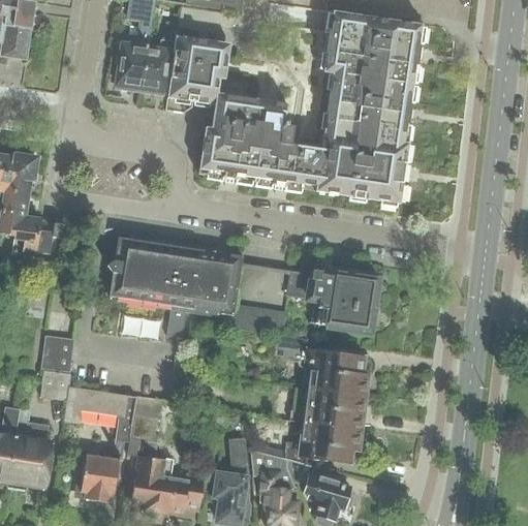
[(0,0),(0,42),(1,42),(0,50),(0,55),(27,59),(35,4),(36,1),(36,0),(0,0)]
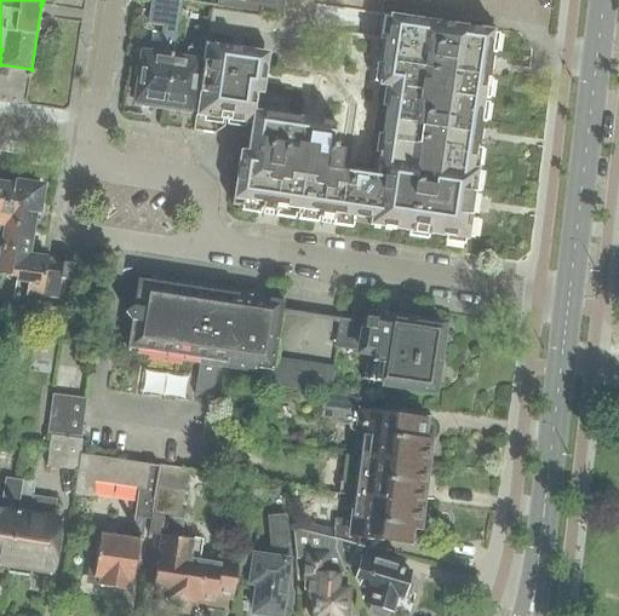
[(166,105),(175,51),(182,0),(153,0),(149,19),(164,22),(160,49),(141,46),(136,75),(141,75),(136,102),(158,104),(158,101),(164,102),(162,105),(166,105)]
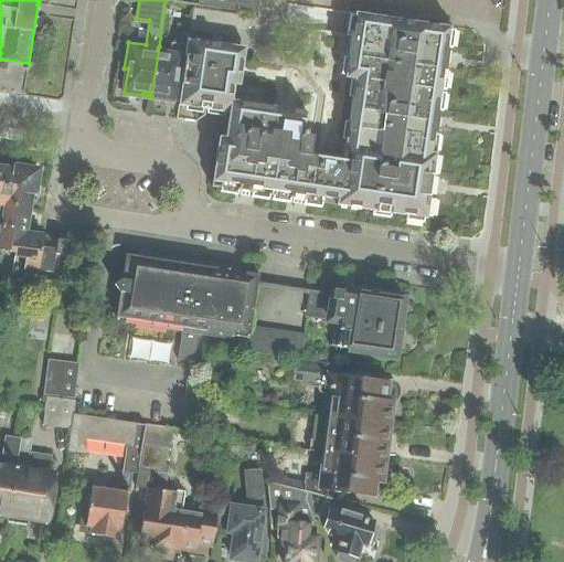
[(180,0),(255,11),(256,0),(180,0)]
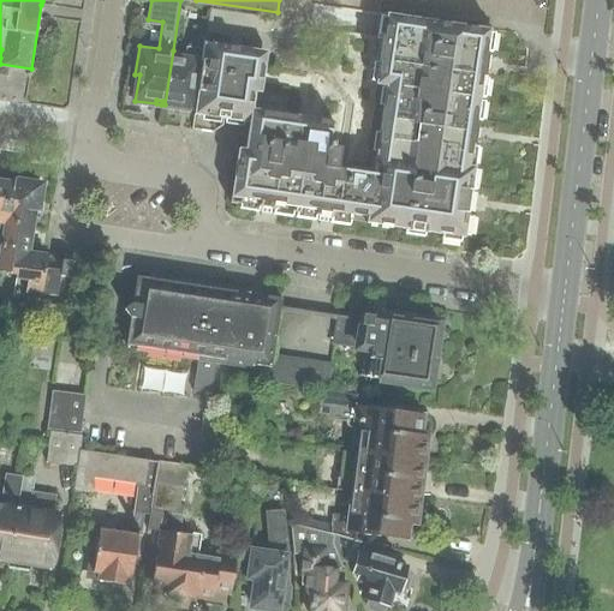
[(376,82),(392,84),(392,83),(481,96),(481,95),(486,95),(489,76),(484,76),(488,48),(493,49),(495,30),(490,29),(492,27),(387,11),(386,15),(391,16),(389,24),(388,33),(383,33),(379,60),(383,61),(381,78),(376,78),(376,82)]
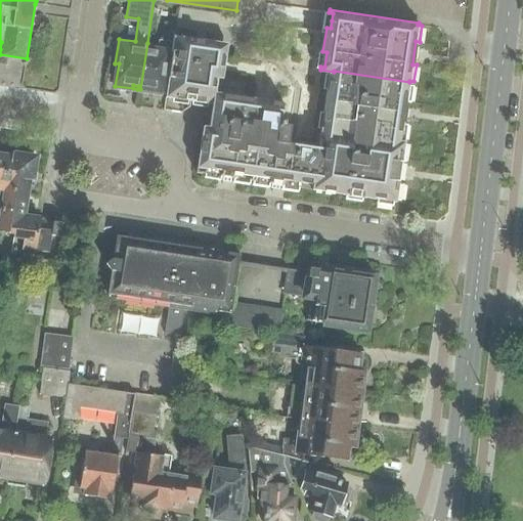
[(165,19),(163,29),(175,31),(176,26),(177,22),(172,20),(165,19)]
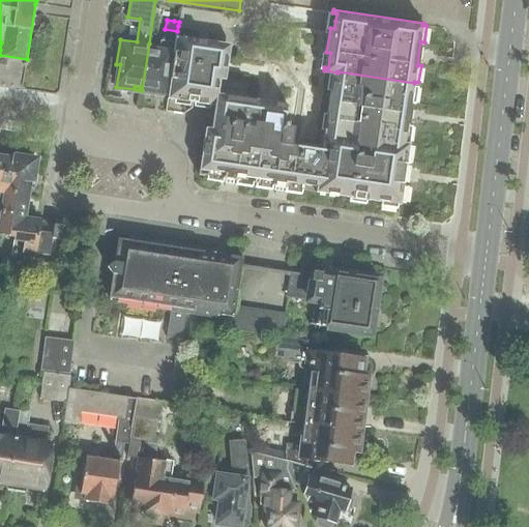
[(226,78),(226,76),(231,42),(207,38),(208,29),(198,28),(197,37),(177,34),(166,109),(183,112),(193,106),(194,100),(204,101),(213,104),(213,101),(215,101),(216,91),(218,91),(221,77),(226,78)]
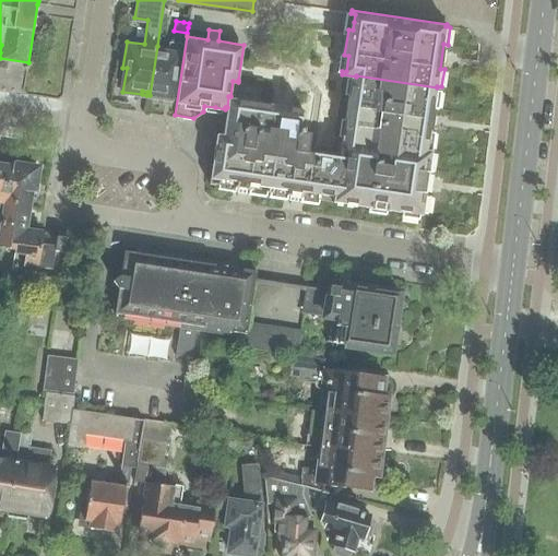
[(179,49),(183,50),(185,43),(170,40),(169,47),(157,46),(150,95),(166,98),(166,94),(171,95),(170,98),(173,98),(179,49)]
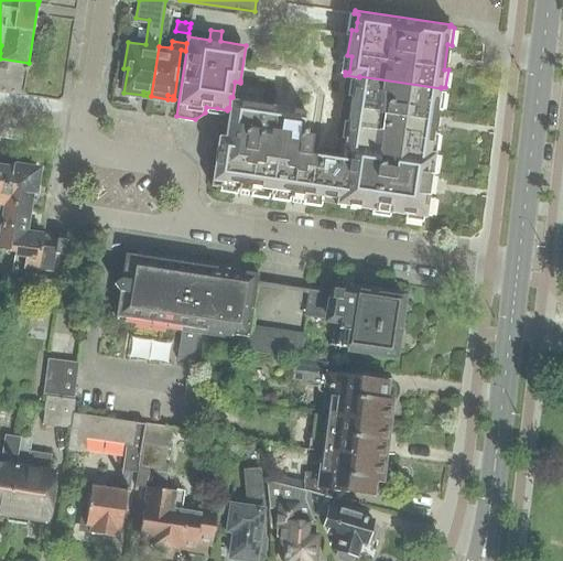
[(359,76),(359,77),(356,94),(353,94),(348,120),(353,120),(350,137),(350,139),(436,152),(439,132),(434,132),(437,108),(442,108),(445,90),(441,89),(441,88),(359,76)]
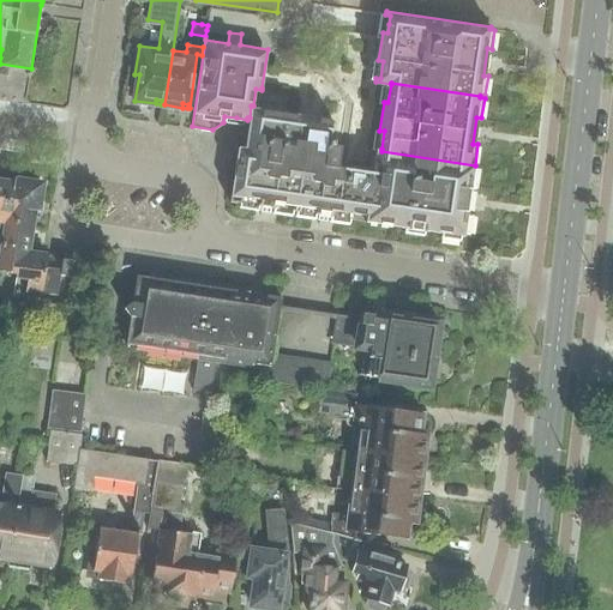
[(295,210),(310,115),(253,106),(251,106),(250,118),(247,118),(247,120),(250,120),(245,146),(239,145),(230,200),(240,201),(239,206),(258,209),(259,204),(274,206),(274,211),(293,213),(293,209),(295,210)]
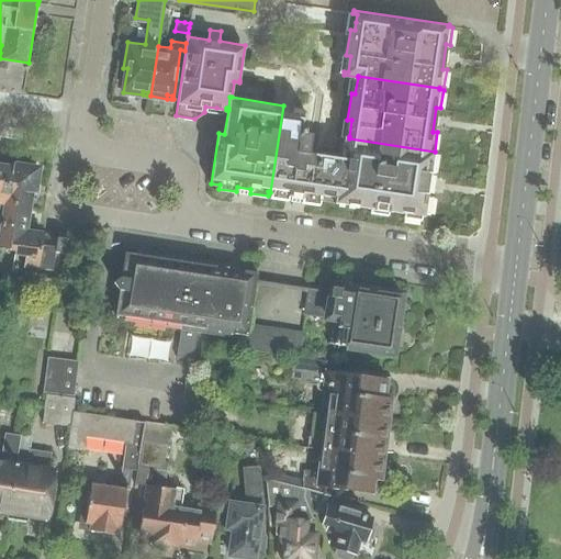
[(321,200),(335,201),(341,157),(309,152),(312,133),(305,132),(306,127),(302,127),(305,109),(283,105),(270,192),(271,192),(271,197),(289,199),(289,194),(303,197),(302,201),(320,203),(321,200)]
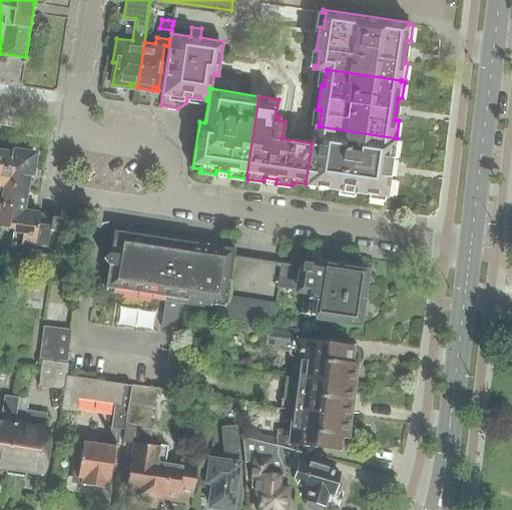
[(396,139),(397,138),(319,126),(319,124),(315,123),(312,143),(306,183),(340,188),(339,192),(355,195),(355,191),(369,193),(369,197),(385,199),(385,195),(388,196),(388,193),(392,194),(395,178),(391,177),(394,155),(398,156),(400,140),(396,139)]
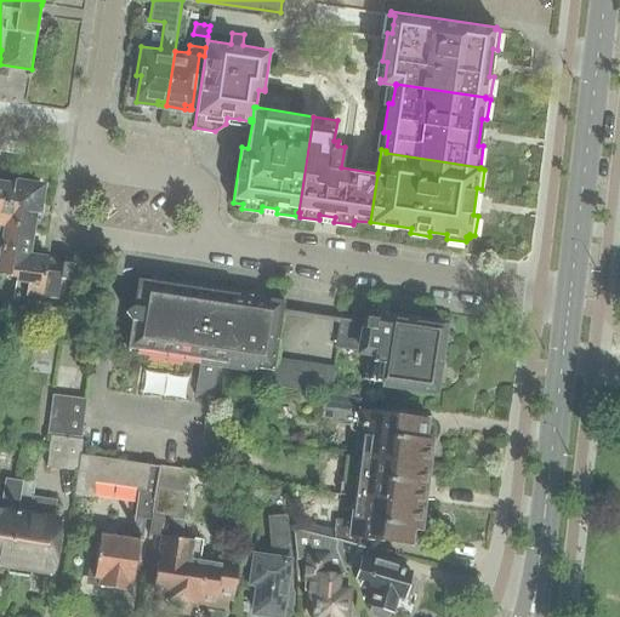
[(0,245),(3,246),(6,223),(35,227),(37,216),(38,213),(34,213),(35,207),(39,209),(43,184),(18,181),(18,184),(11,183),(12,181),(0,178),(0,245)]
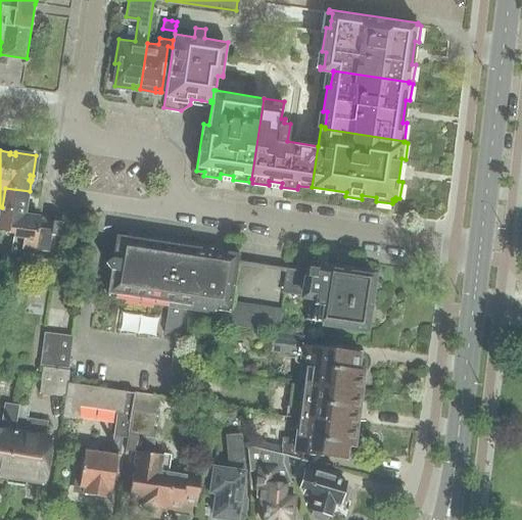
[(19,260),(47,264),(60,266),(67,221),(52,219),(52,220),(42,219),(42,217),(33,216),(34,210),(36,210),(36,208),(27,207),(30,191),(5,188),(2,207),(0,206),(0,229),(13,232),(12,236),(14,237),(12,251),(20,253),(19,260)]
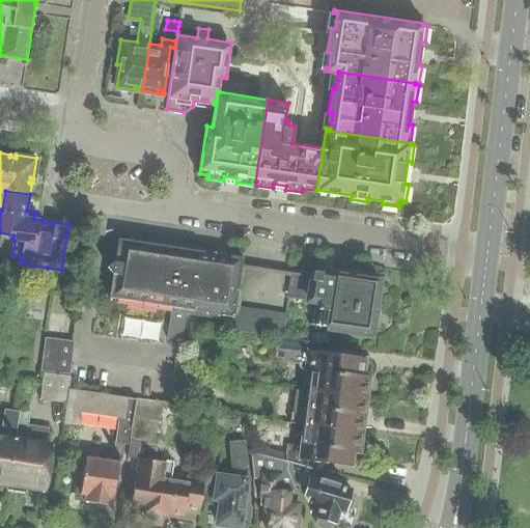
[(186,310),(192,311),(192,308),(233,314),(243,255),(211,251),(211,248),(130,235),(130,238),(118,237),(115,259),(107,266),(113,273),(109,296),(121,298),(121,301),(171,308),(167,334),(182,336),(186,310)]
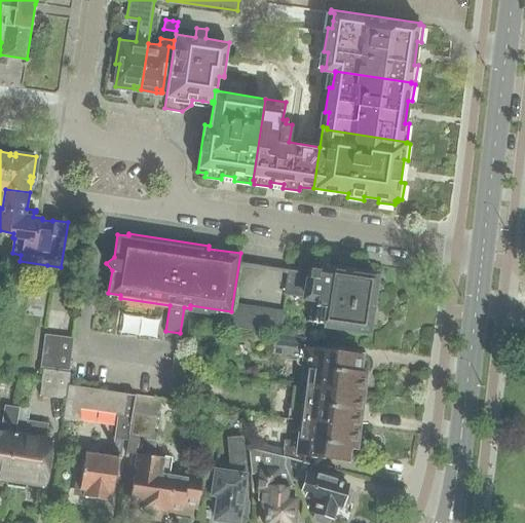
[(284,292),(286,292),(315,297),(311,321),(314,321),(316,324),(323,325),(328,323),(366,329),(367,326),(370,323),(371,318),(369,312),(372,290),(376,287),(377,282),(374,277),(375,274),(368,273),(368,270),(330,264),(329,268),(317,266),(317,268),(310,267),(310,270),(288,267),(284,292)]
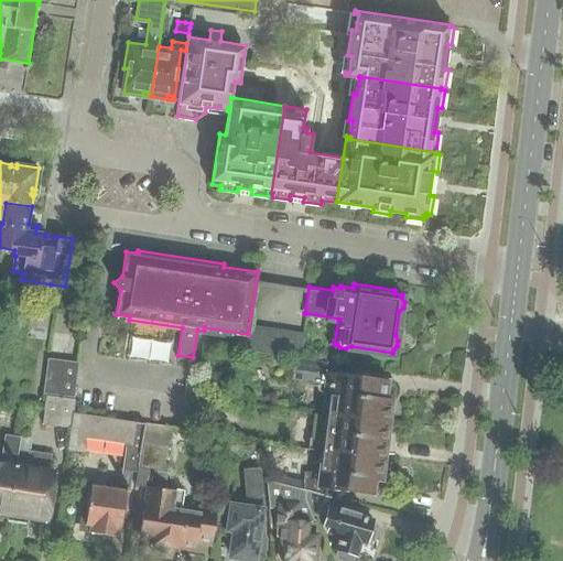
[(74,396),(79,360),(47,356),(43,392),(74,396)]
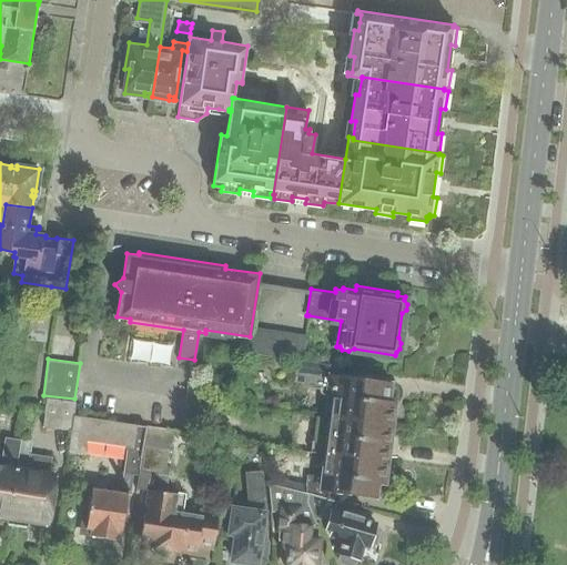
[(327,393),(325,415),(392,424),(392,422),(391,422),(393,404),(394,404),(394,401),(397,402),(397,399),(400,396),(400,393),(400,390),(398,386),(400,384),(336,376),(337,364),(296,359),(294,380),(307,382),(306,386),(320,387),(320,390),(321,391),(321,392),(322,392),(327,393)]
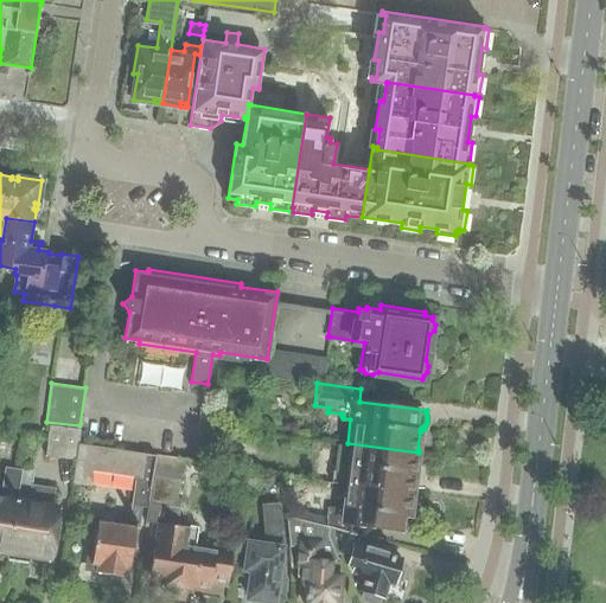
[(46,454),(76,459),(78,442),(81,428),(50,424),(46,454)]
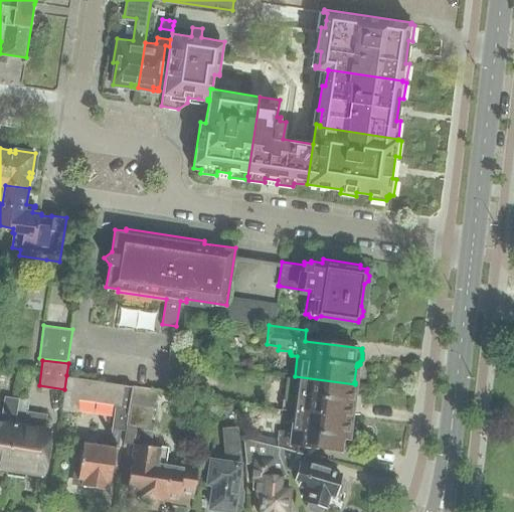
[(66,375),(64,389),(61,409),(76,411),(78,398),(115,403),(108,445),(83,441),(83,444),(79,448),(78,454),(80,458),(79,468),(78,477),(83,478),(82,484),(108,488),(108,482),(111,482),(113,463),(116,464),(121,429),(126,430),(127,425),(131,398),(132,388),(133,385),(66,375)]
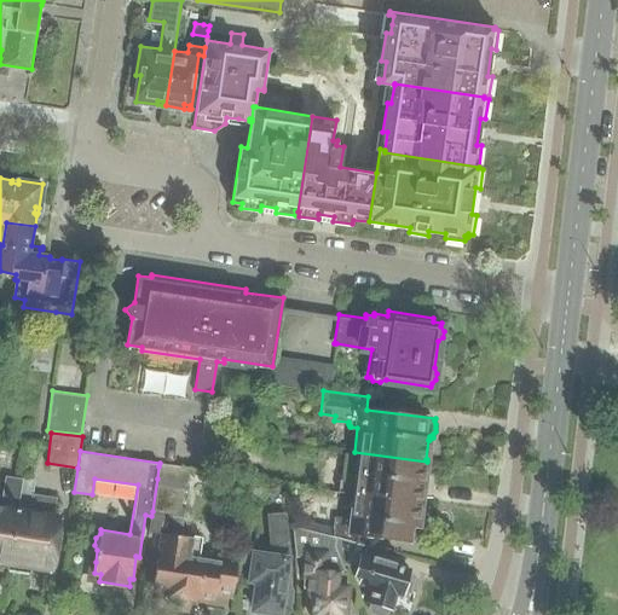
[(427,462),(354,452),(358,453),(354,480),(340,477),(339,491),(352,492),(422,500),(423,482),(426,463),(427,463),(427,462)]
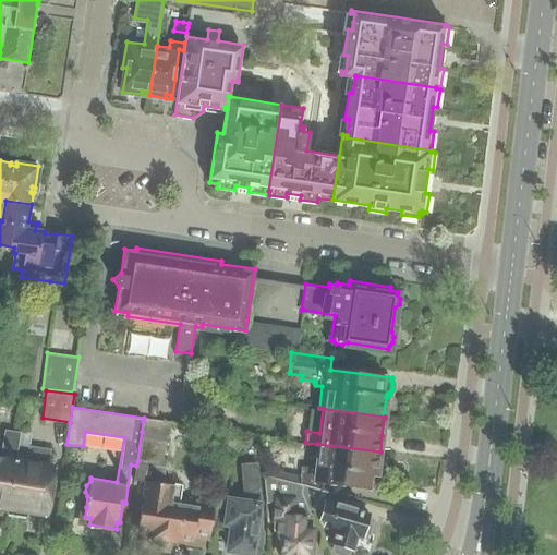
[(142,432),(170,436),(172,425),(144,421),(143,421),(142,432)]
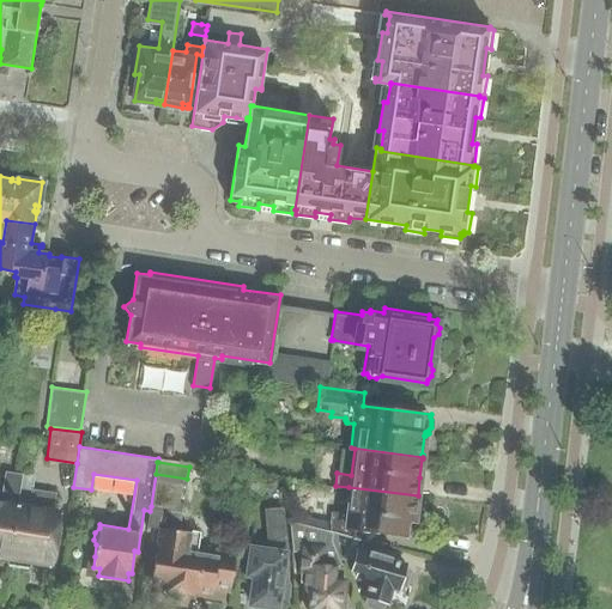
[(0,498),(0,561),(2,562),(4,553),(10,553),(22,473),(5,469),(0,499),(0,498)]
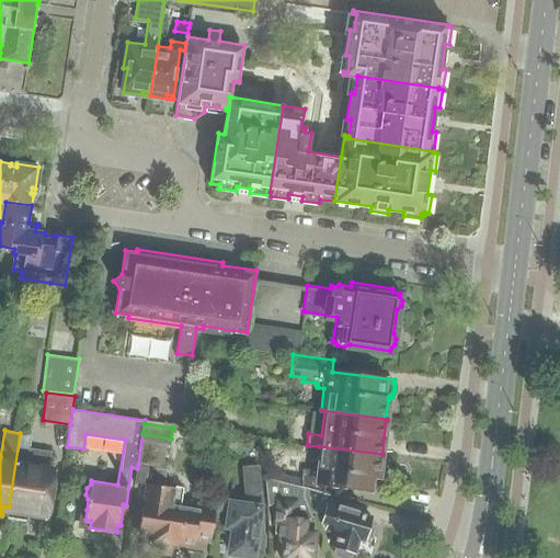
[(20,433),(9,507),(7,515),(27,519),(29,511),(46,513),(55,462),(49,460),(50,451),(34,447),(36,435),(20,433)]
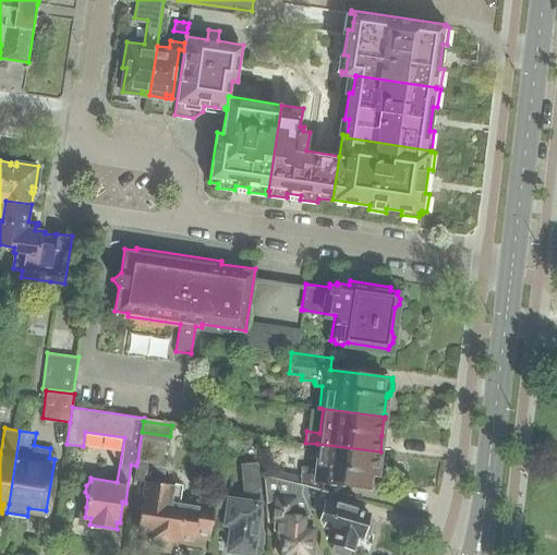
[(239,447),(242,434),(225,431),(222,443),(239,447)]
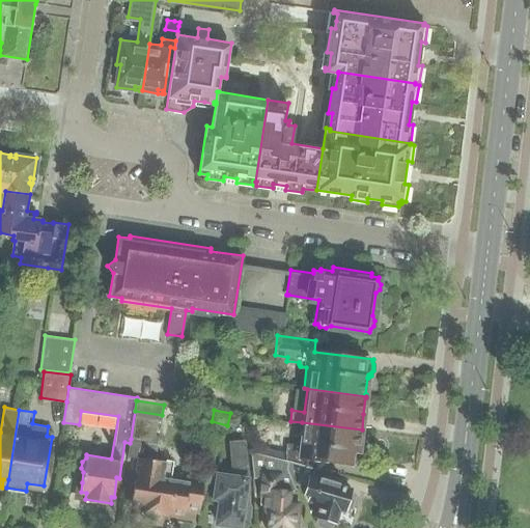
[(161,423),(162,415),(135,411),(131,439),(130,443),(128,454),(139,455),(136,474),(138,474),(136,484),(135,484),(132,500),(135,505),(142,506),(141,510),(145,515),(155,517),(160,513),(160,512),(170,513),(171,510),(176,511),(180,511),(184,508),(186,505),(186,504),(189,504),(192,506),(195,507),(198,506),(200,506),(202,496),(207,497),(210,483),(207,482),(205,470),(190,468),(189,473),(172,470),(173,460),(166,459),(166,461),(155,459),(161,423)]
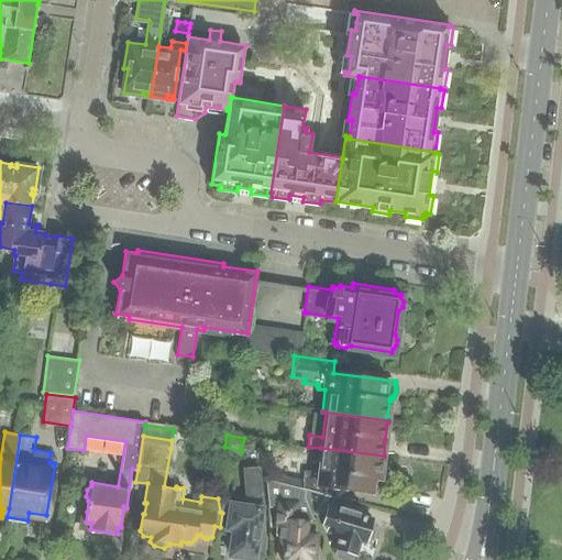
[(384,483),(383,480),(383,478),(381,478),(381,474),(383,457),(384,456),(320,448),(317,470),(305,469),(304,479),(277,472),(276,480),(304,487),(305,487),(335,495),(349,498),(351,489),(382,492),(382,490),(384,486),(384,483)]
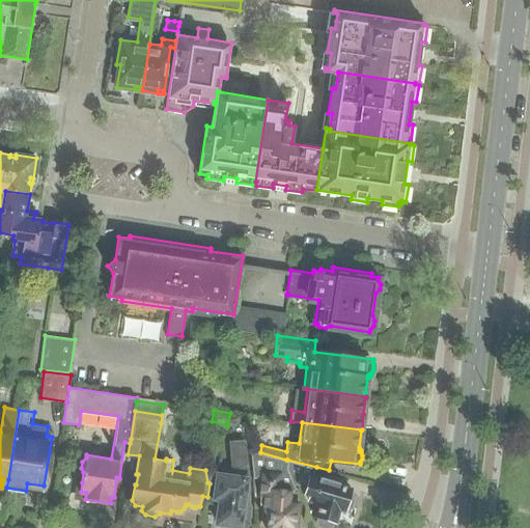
[(248,515),(249,505),(247,505),(249,488),(245,440),(234,441),(232,455),(234,473),(219,471),(216,497),(217,497),(216,501),(221,502),(218,522),(221,522),(222,525),(234,527),(236,525),(240,525),(241,520),(249,521),(250,515),(248,515)]
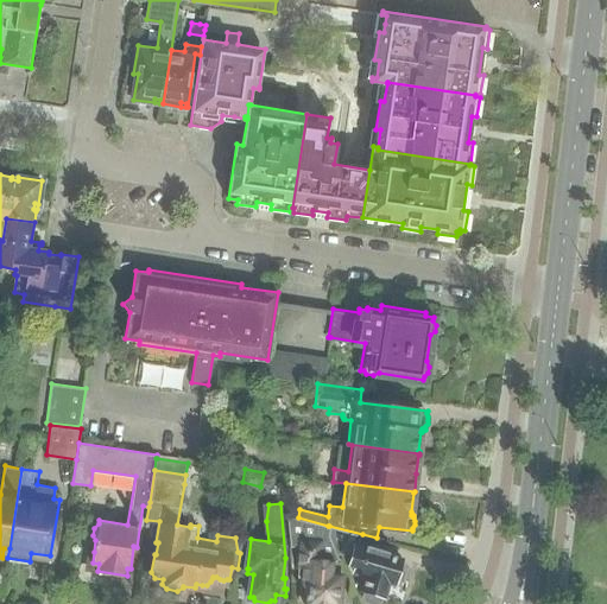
[(340,603),(342,572),(335,572),(336,550),(329,534),(329,526),(328,526),(298,517),(289,515),(290,546),(299,546),(297,566),(303,567),(301,585),(308,586),(305,603),(340,603)]
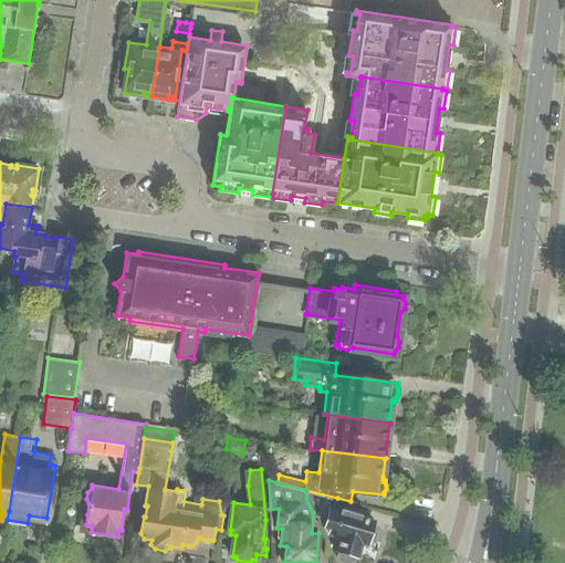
[(373,524),(375,520),(334,508),(337,498),(306,490),(306,498),(313,512),(328,517),(326,525),(332,527),(330,532),(342,535),(339,540),(337,544),(338,544),(337,549),(341,550),(338,555),(342,560),(349,562),(354,560),(355,554),(358,555),(363,542),(368,543),(369,539),(375,540),(378,527),(373,524)]
